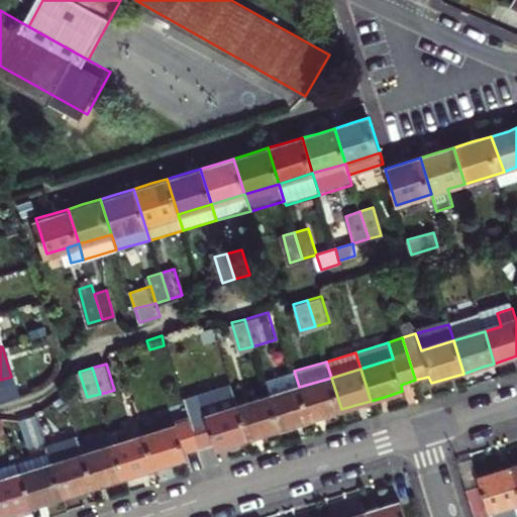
[(299,387),(294,371),(263,380),(269,397),(299,387)]
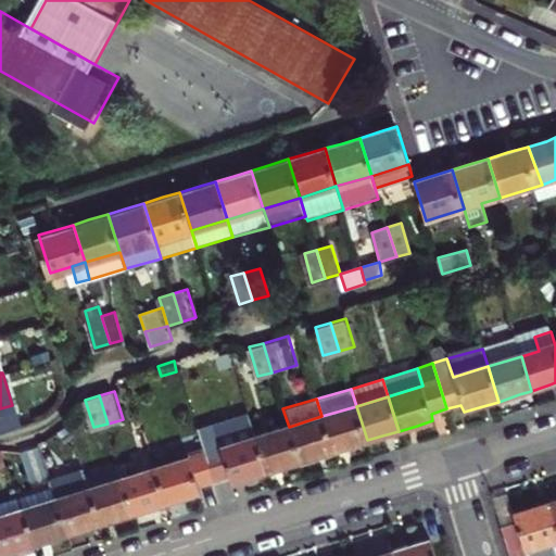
[(0,429),(19,422),(12,405),(0,408),(0,429)]
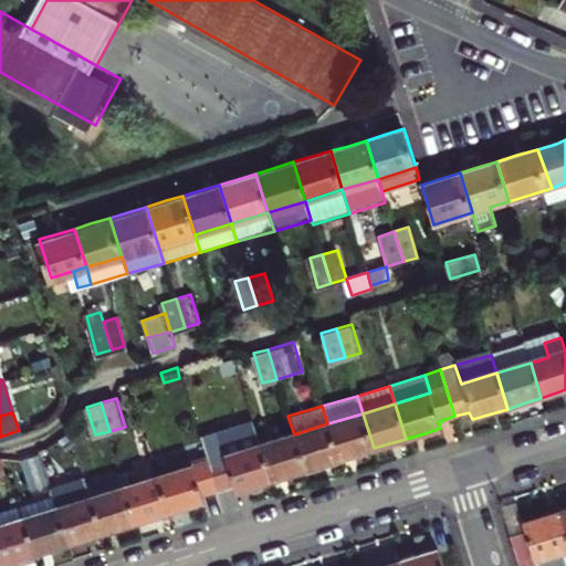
[(363,413),(327,423),(338,459),(354,454),(374,448),(363,413)]
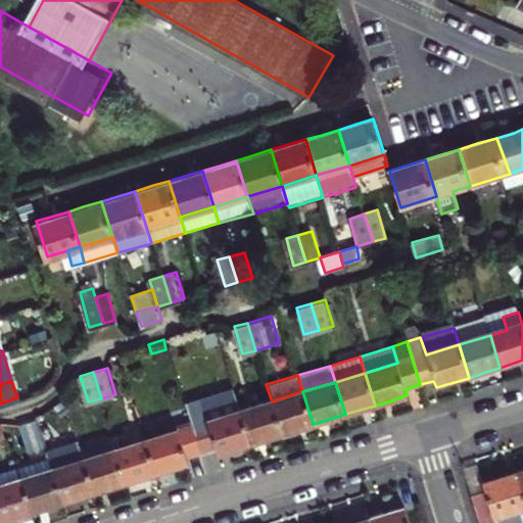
[(313,424),(302,391),(272,401),(281,433),(299,428),(313,424)]
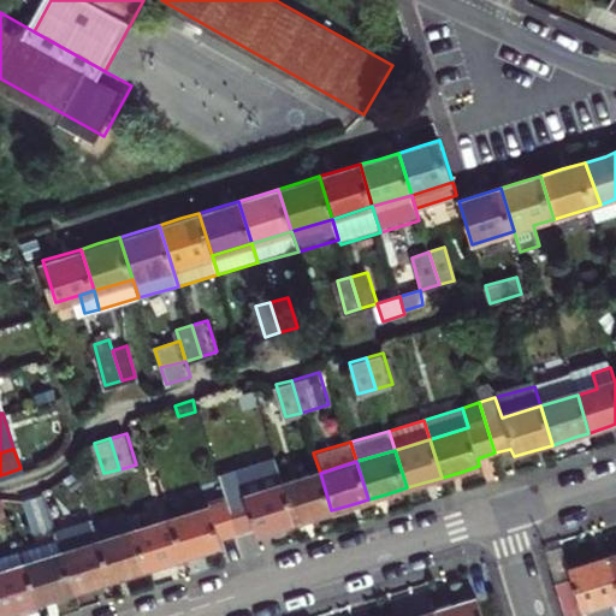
[(227,501),(284,484),(278,465),(238,478),(237,472),(220,478),(227,501)]
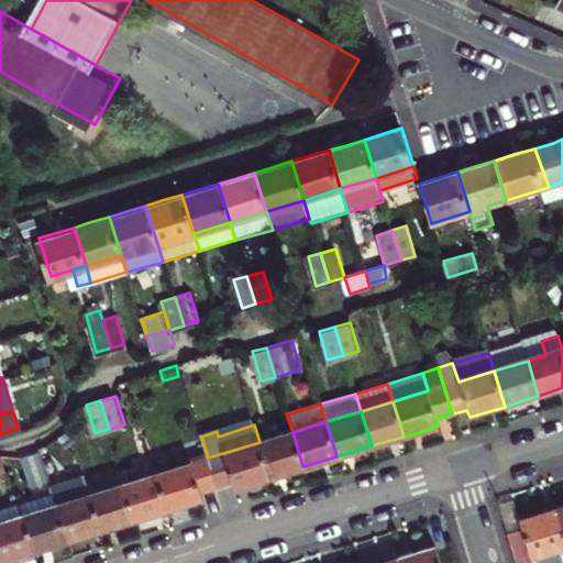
[(302,466),(293,432),(260,442),(271,476),(287,472),(302,466)]
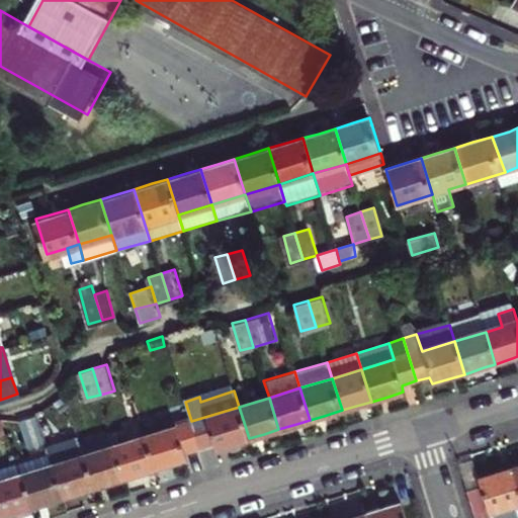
[(234,443),(249,438),(239,407),(191,421),(198,446),(213,441),(216,448),(234,443)]
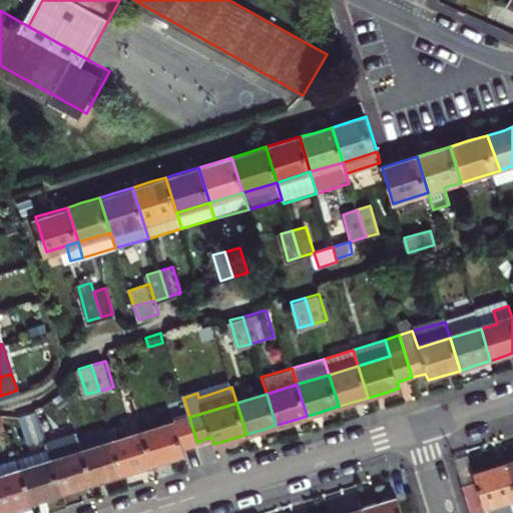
[(42,435),(34,408),(17,413),(26,440),(42,435)]
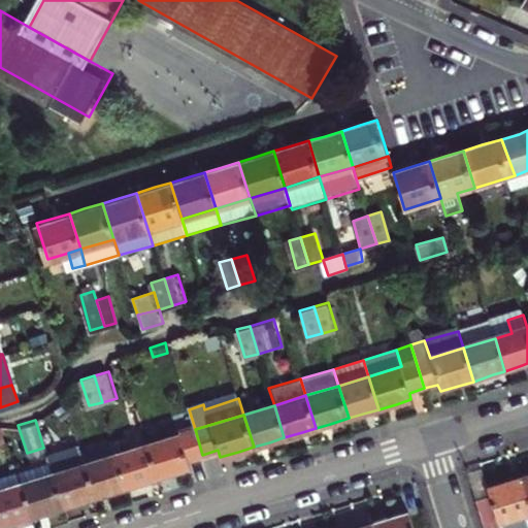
[(195,429),(149,442),(159,476),(177,471),(190,467),(187,460),(202,455),(195,429)]
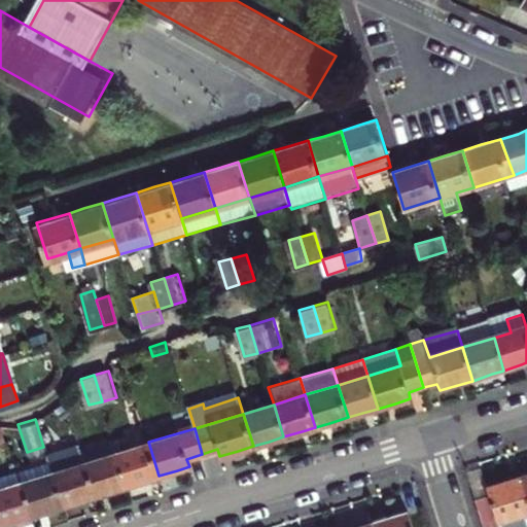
[(148,442),(117,451),(128,485),(143,480),(159,476),(148,442)]
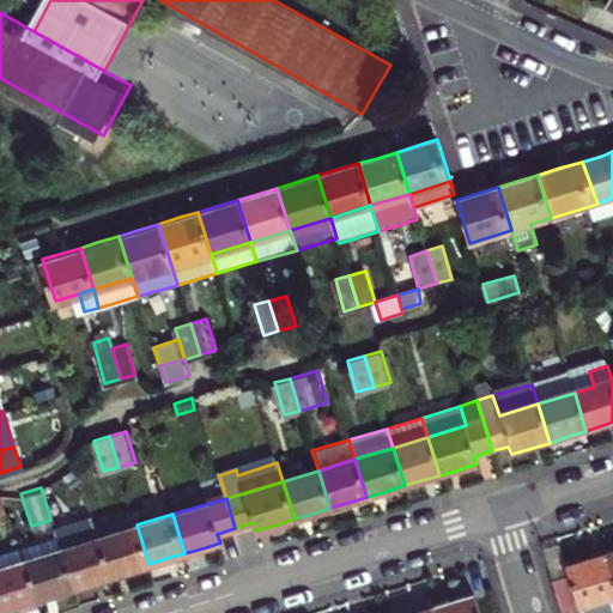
[(67,523),(55,528),(56,534),(73,587),(95,581),(110,576),(93,519),(68,528),(67,523)]
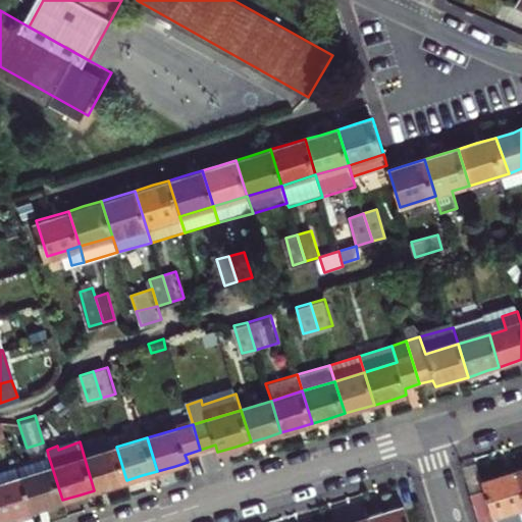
[(116,447),(84,457),(94,490),(114,484),(126,480),(116,447)]
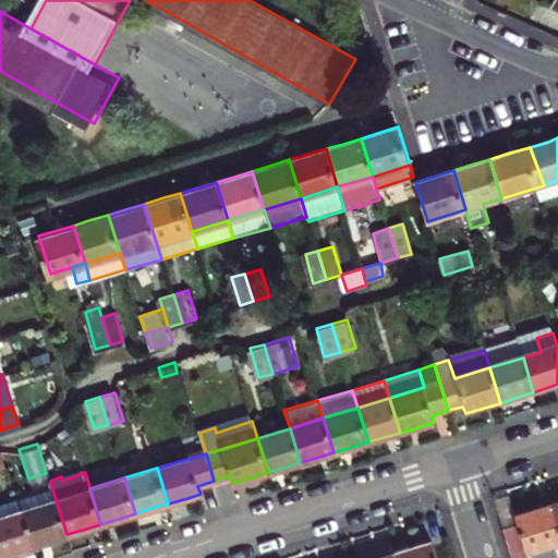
[(51,486),(21,496),(35,544),(51,540),(67,534),(51,486)]
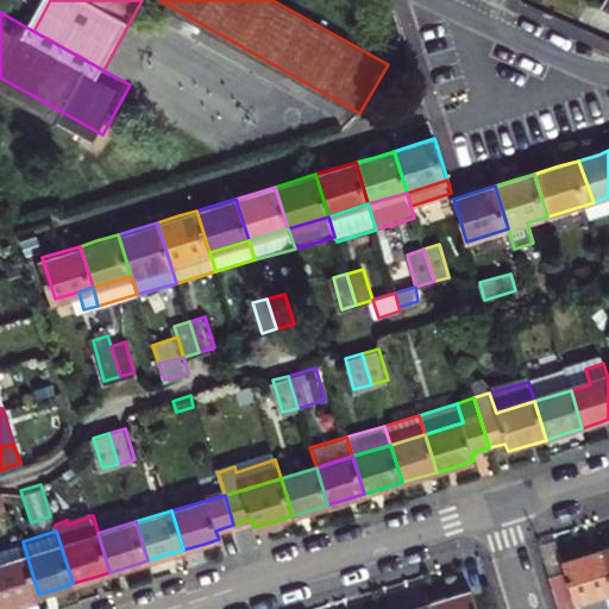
[(566,570),(565,562),(559,538),(540,542),(551,573),(566,570)]
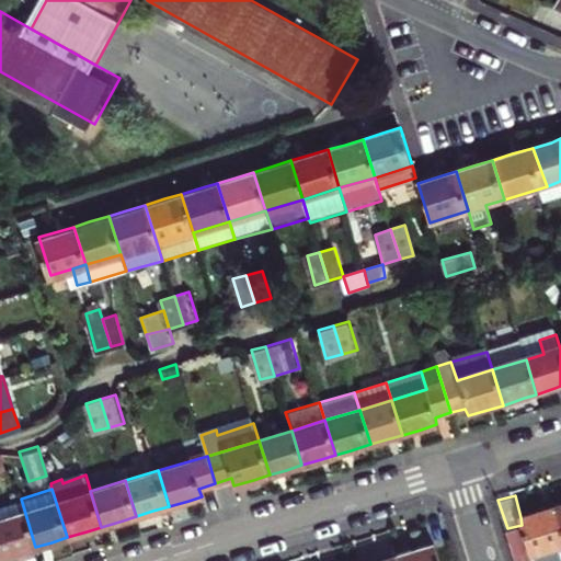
[(35,547),(21,499),(0,504),(0,557),(13,553),(35,547)]
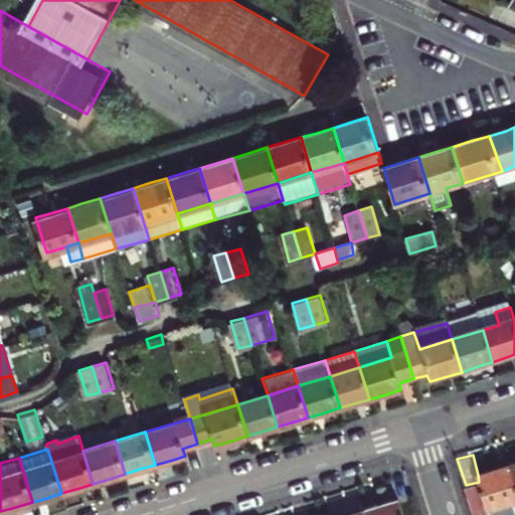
[(475,514),(489,514),(489,511),(514,502),(514,471),(513,465),(496,470),(478,475),(479,482),(466,485),(475,514)]
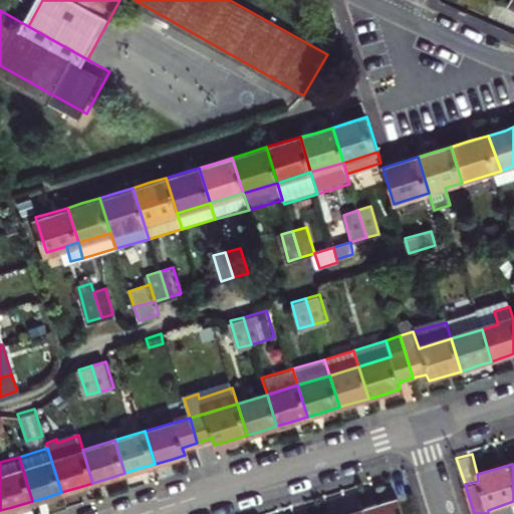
[(383,506),(365,512),(366,513),(403,513),(400,501),(383,506)]
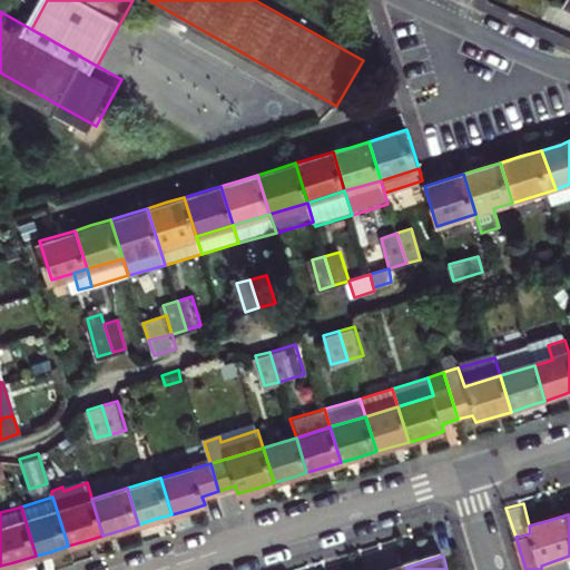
[(569,569),(569,556),(541,566),(541,569),(569,569)]
